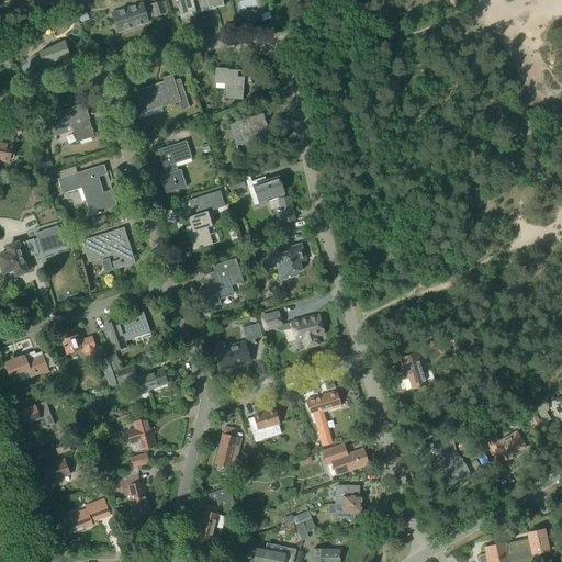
[(177,0),(181,18),(195,14),(197,14),(197,12),(202,11),(199,0),(177,0)]
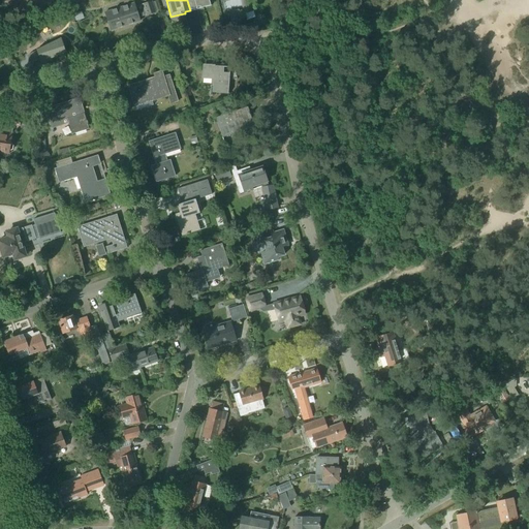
[(187,0),(190,10),(196,8),(197,10),(211,6),(209,0),(187,0)]
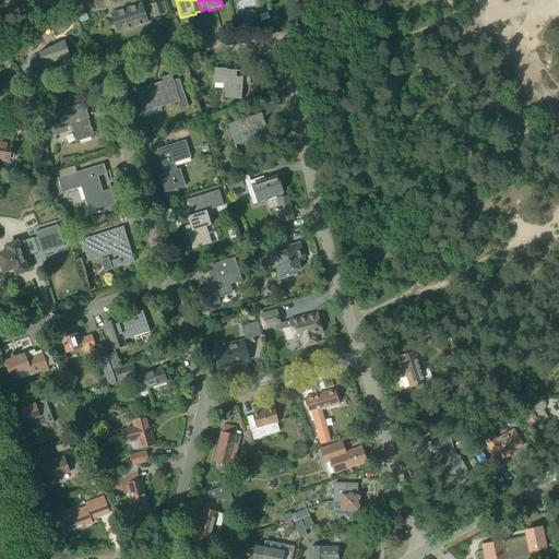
[(155,16),(164,13),(161,1),(151,4),(155,16)]
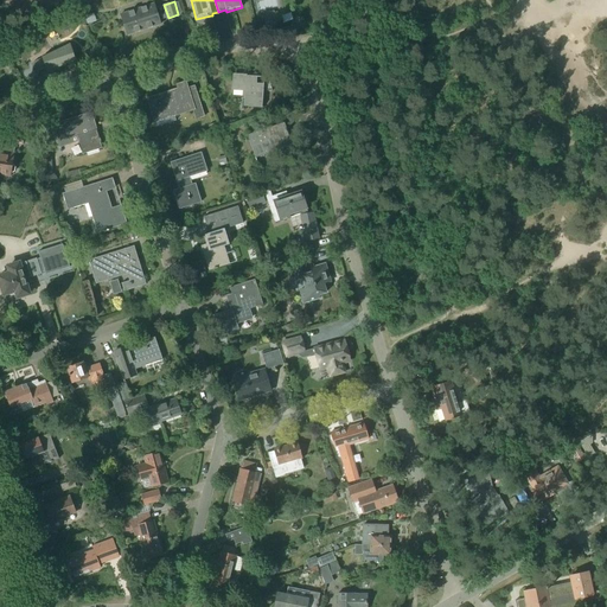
[(127,36),(160,25),(154,4),(120,14),(127,36)]
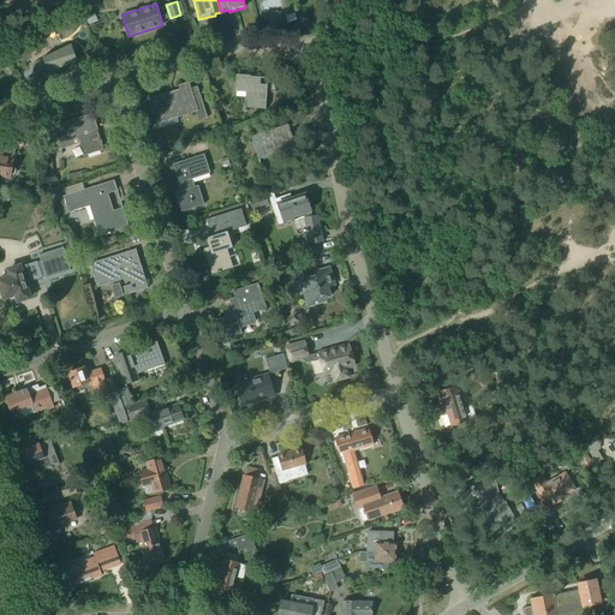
[(71,52),(41,61),(47,77),(77,67),(71,52)]
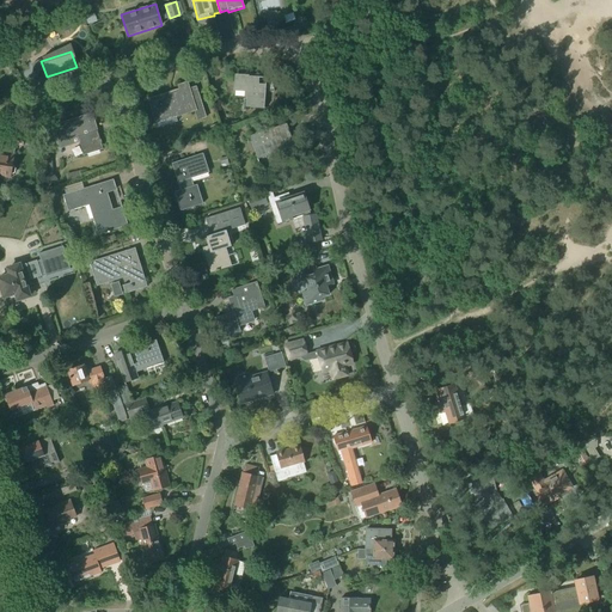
[(264,109),(267,85),(258,85),(258,78),(236,77),(234,90),(246,91),(245,108),(264,109)]
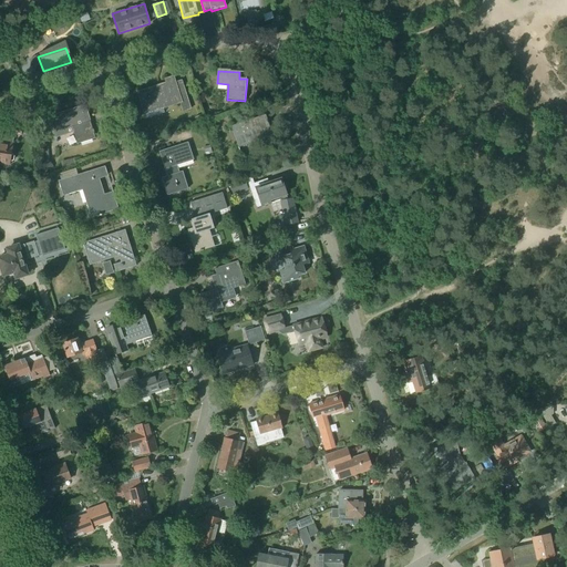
[(177,93),(173,78),(165,80),(166,83),(136,93),(144,114),(179,103),(182,112),(191,110),(184,91),(177,93)]
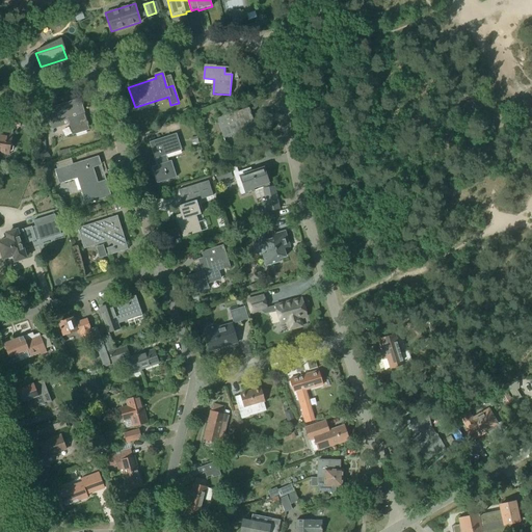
[(89,130),(87,125),(88,124),(80,100),(47,110),(54,130),(69,125),(72,135),(89,130)]
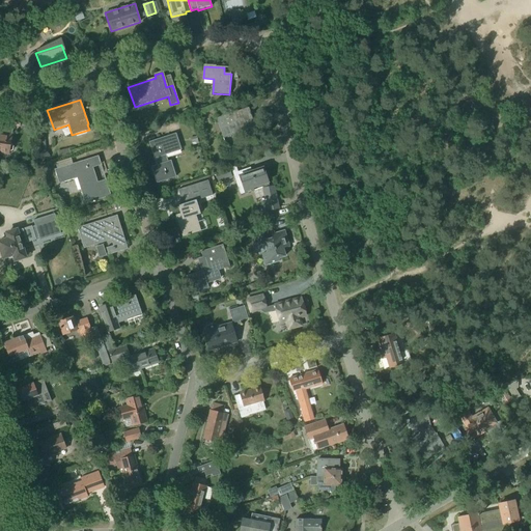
[(182,110),(185,116),(191,114),(189,108),(182,110)]
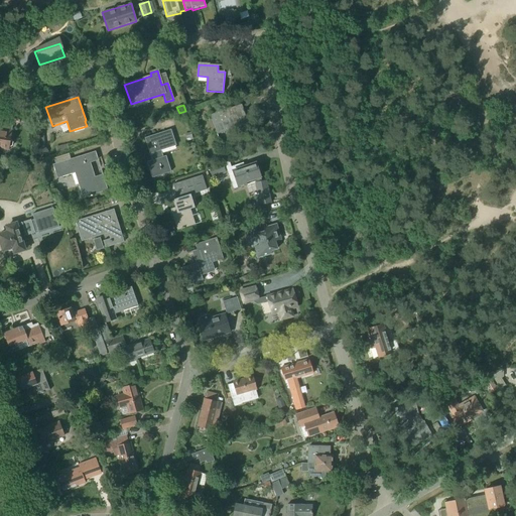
[(241,105),(211,115),(217,135),(247,125),(243,114),(244,113),(241,105)]
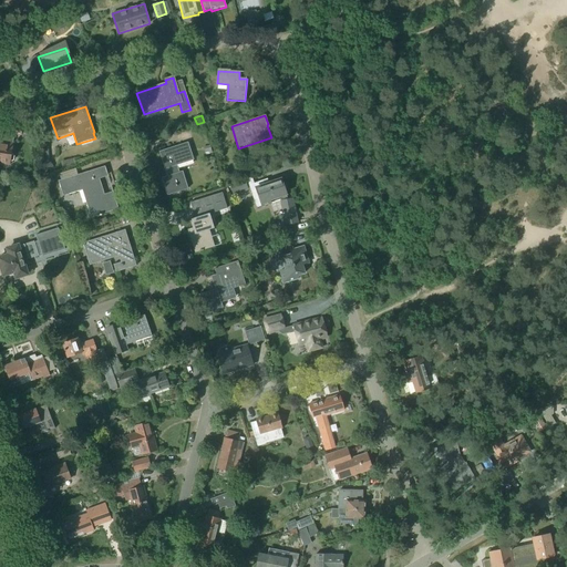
[(0,162),(9,164),(10,162),(11,162),(12,161),(13,157),(12,155),(11,155),(14,134),(18,134),(21,135),(22,129),(19,129),(7,125),(6,125),(4,132),(2,132),(0,142),(0,162)]
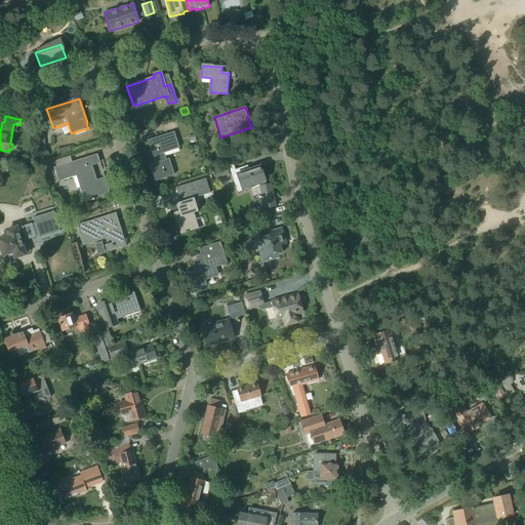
[(165,160),(163,154),(178,149),(173,132),(147,142),(152,157),(154,157),(156,163),(150,165),(155,182),(173,175),(168,159),(165,160)]
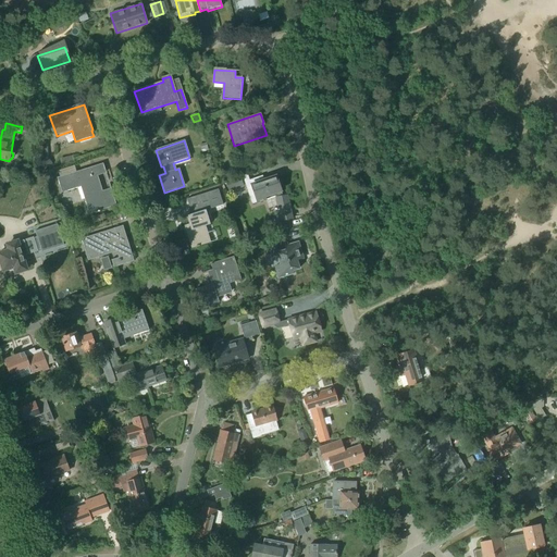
[(208,144),(200,146),(201,153),(210,151),(208,144)]
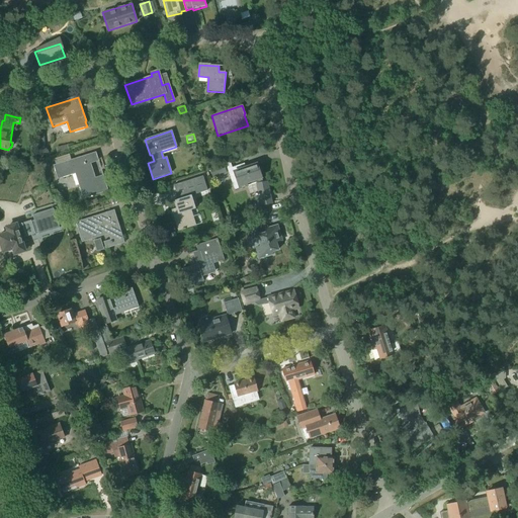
[(41,157),(49,154),(42,143),(38,145),(38,151),(41,157)]
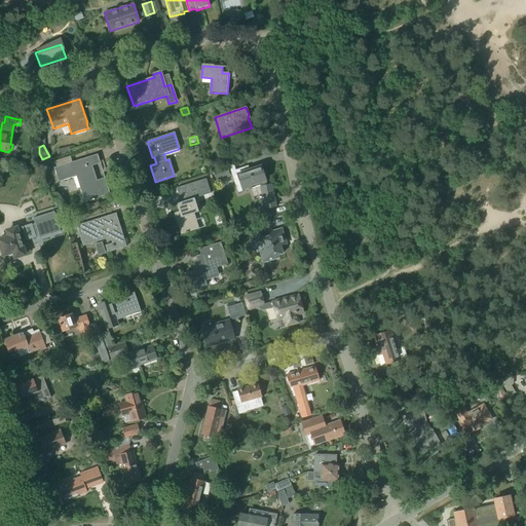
[(96,182),(90,165),(100,162),(98,154),(53,168),(59,182),(75,177),(83,202),(110,194),(105,179),(96,182)]
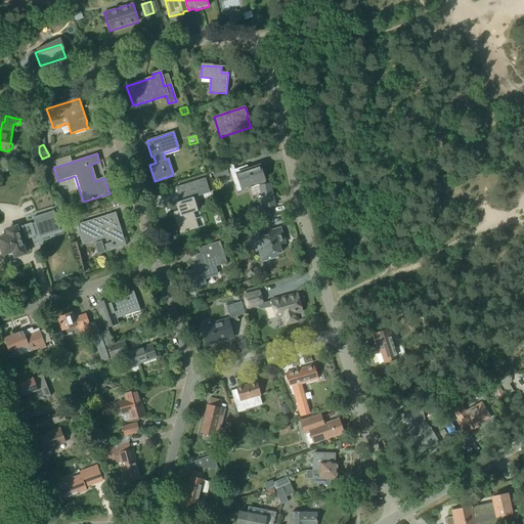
[(47,162),(38,165),(41,172),(49,169),(47,162)]
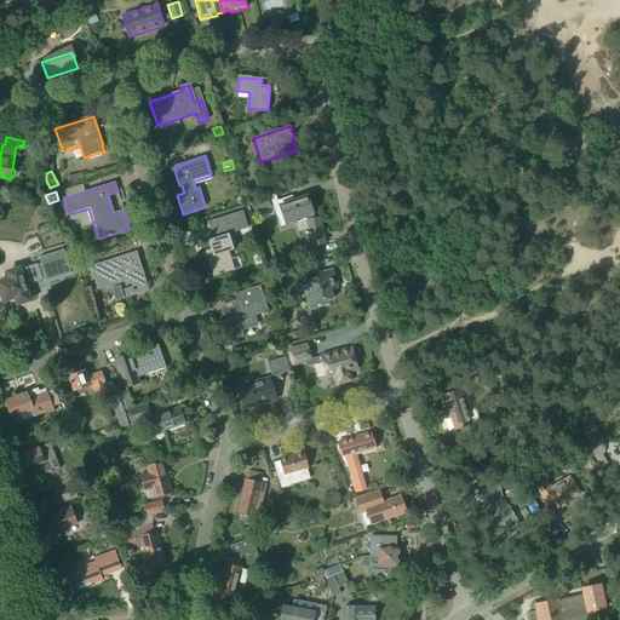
[(275,195),(270,196),(273,205),(276,213),(280,228),(306,219),(308,220),(308,222),(308,223),(315,220),(306,197),(290,204),(287,197),(277,201),(275,195)]
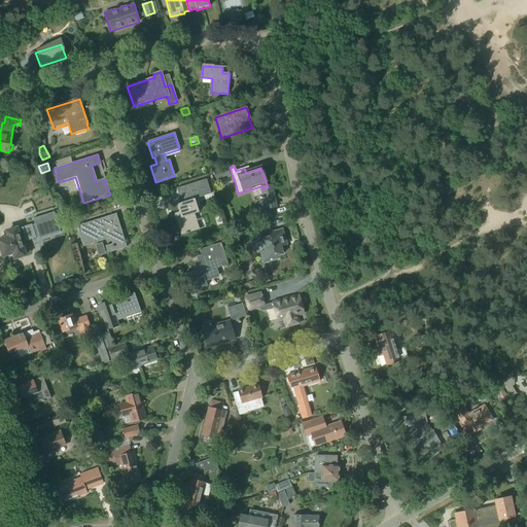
[(227,167),(213,172),(215,179),(230,174),(227,167)]
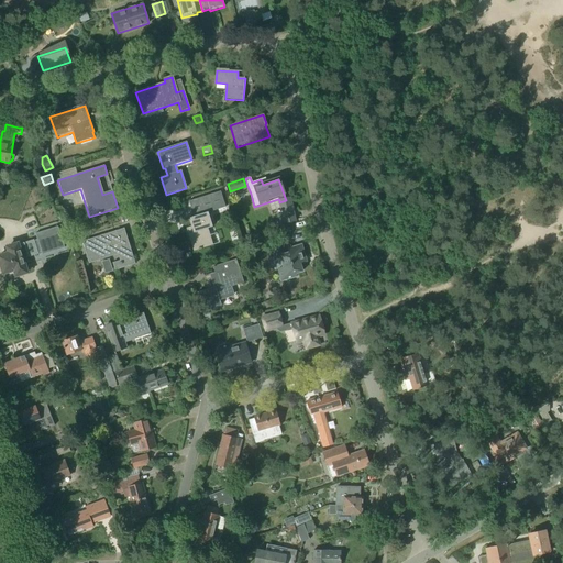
[(190,228),(186,229),(192,252),(212,245),(207,229),(211,228),(207,213),(219,210),(225,208),(220,191),(189,201),(194,218),(188,219),(190,228)]
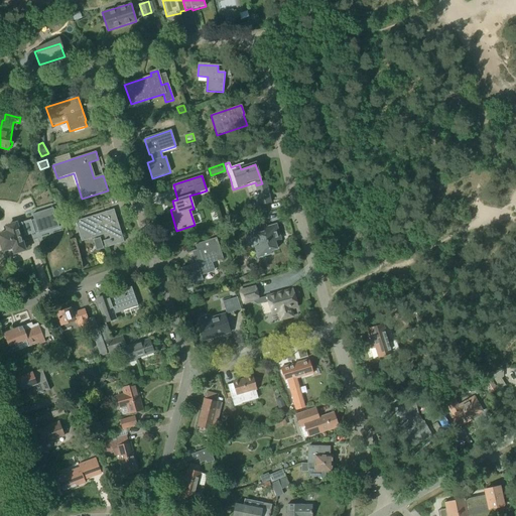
[(257,192),(255,194),(257,206),(270,203),(267,186),(265,181),(262,183),(256,185),(257,192)]
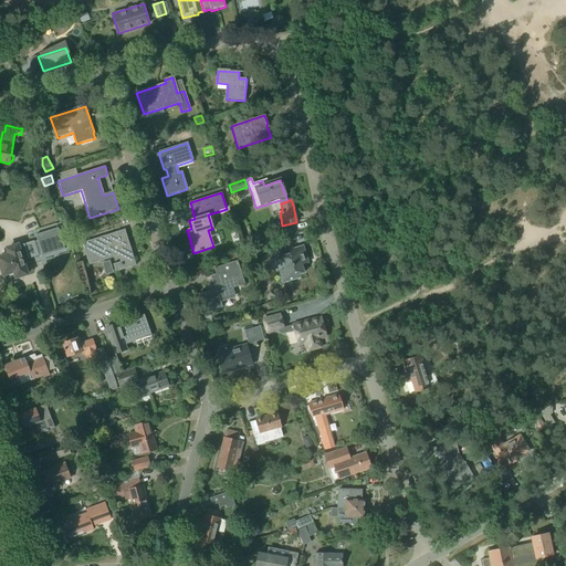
[(136,265),(125,230),(82,243),(88,265),(118,257),(121,263),(113,265),(115,272),(136,265)]
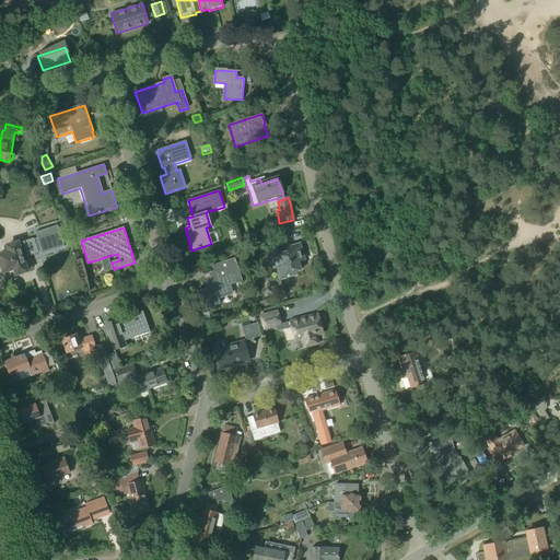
[(65,245),(60,231),(18,244),(18,243),(15,244),(14,243),(10,244),(9,245),(7,246),(9,253),(0,254),(0,263),(0,264),(0,267),(1,271),(2,270),(3,272),(13,269),(15,275),(26,271),(22,258),(65,245)]
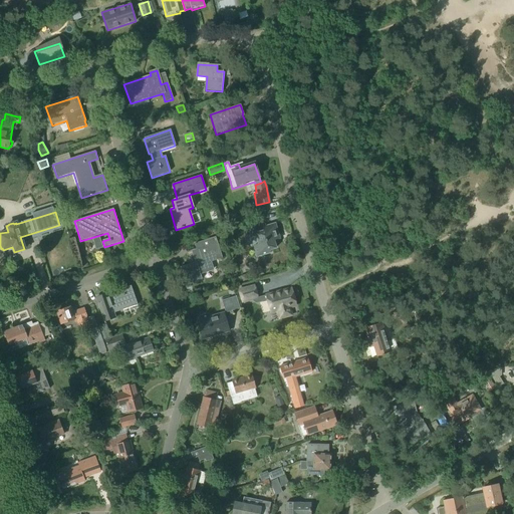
[(261,223),(247,227),(250,236),(255,235),(258,245),(253,247),(257,257),(270,253),(270,250),(275,249),(272,236),(277,234),(275,225),(263,228),(261,223)]
